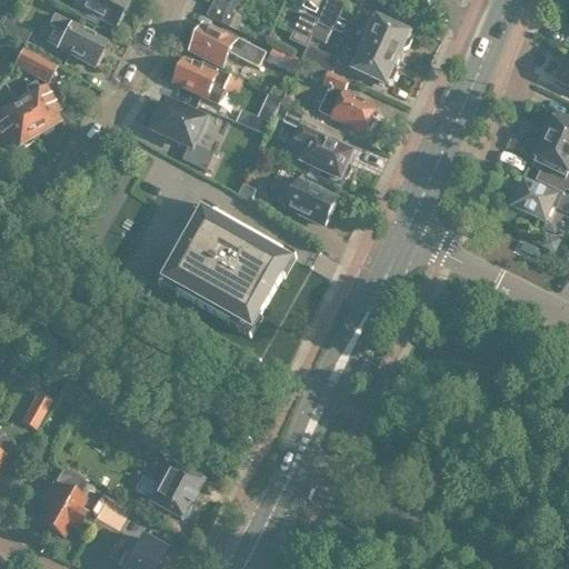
[(126,1),(122,0),(76,0),(71,10),(95,22),(97,18),(113,26),(115,23),(118,22),(122,16),(120,12),(126,1)]
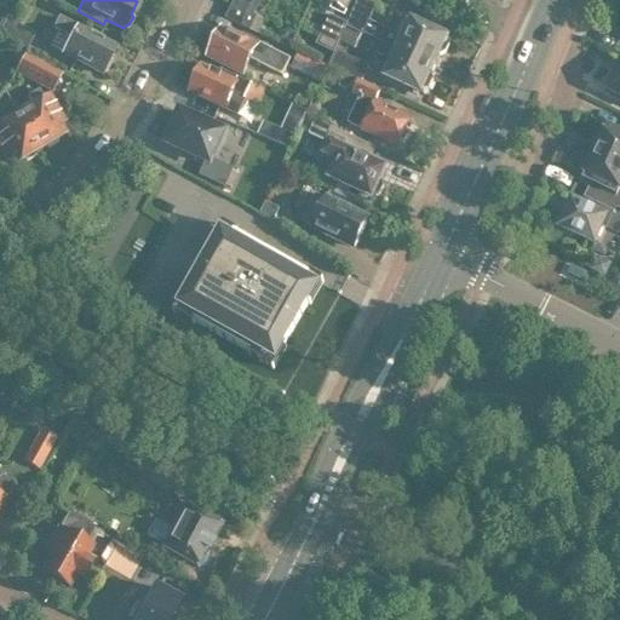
[(258,0),(235,0),(228,17),(252,29),(264,3),(258,0)]
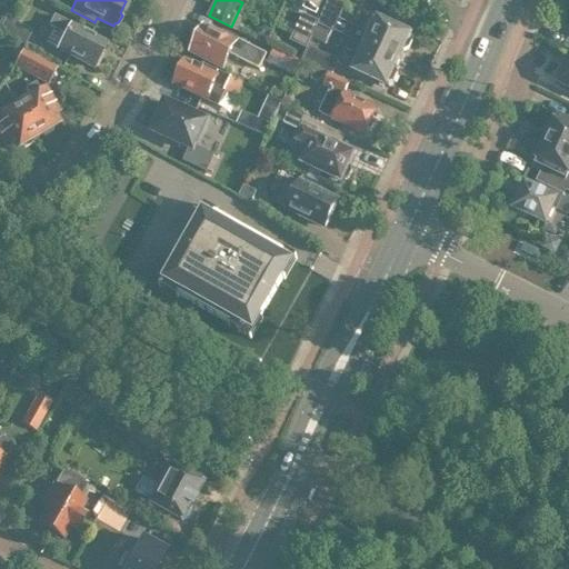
[(305,7),(315,11),(319,0),(300,0),(307,2),(305,7)]
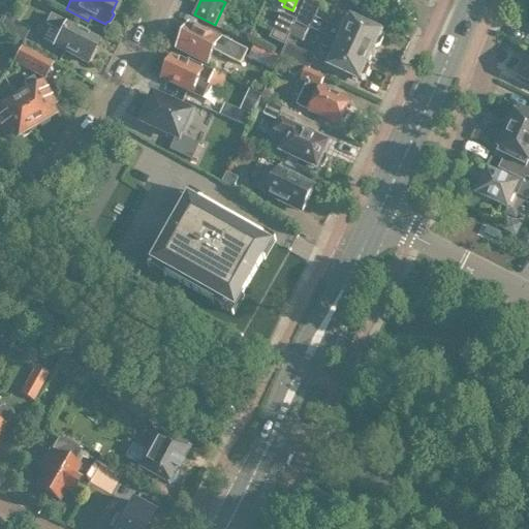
[(308,25),(322,32),(371,55),(374,48),(380,45),(384,38),(381,33),(347,17),(347,18),(341,29),(314,16),(319,5),(308,0),(304,0),(297,18),(296,19),(297,20),(308,25)]
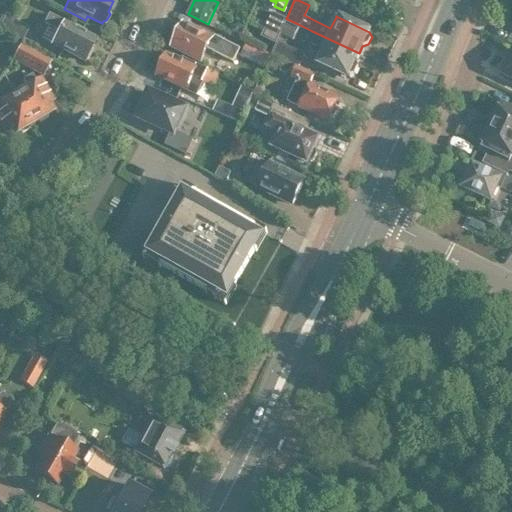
[(208,24),(213,26),(223,5),(218,2),(208,24)]
